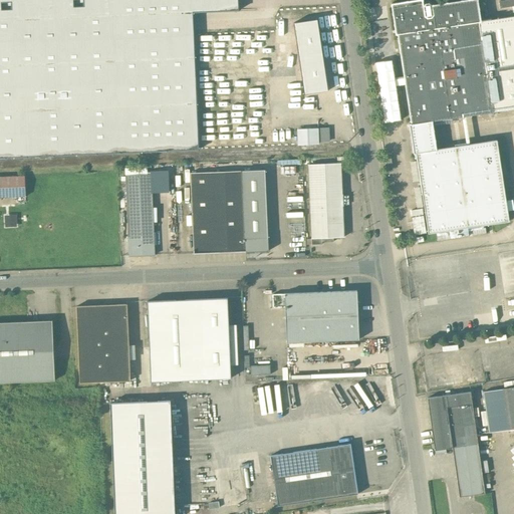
[(0,0),(0,158),(6,158),(25,157),(25,158),(27,157),(35,157),(39,157),(39,156),(49,156),(49,157),(54,156),(95,154),(95,155),(97,155),(97,154),(116,153),(116,154),(121,154),(121,153),(160,151),(160,152),(167,152),(167,151),(199,150),(194,12),(239,10),(238,0),(0,0)]
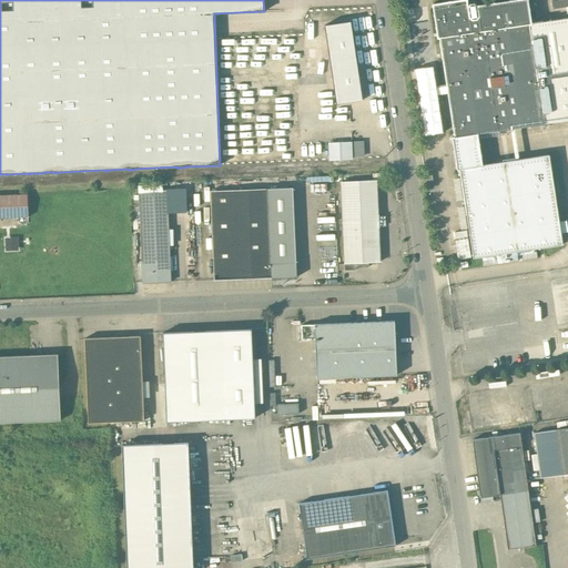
[(469,2),(468,4),(467,1),(467,0),(455,0),(433,3),(432,4),(433,13),(437,38),(438,39),(439,39),(529,26),(531,24),(531,23),(528,0),(510,0),(477,6),(477,3),(474,1),(469,2)]
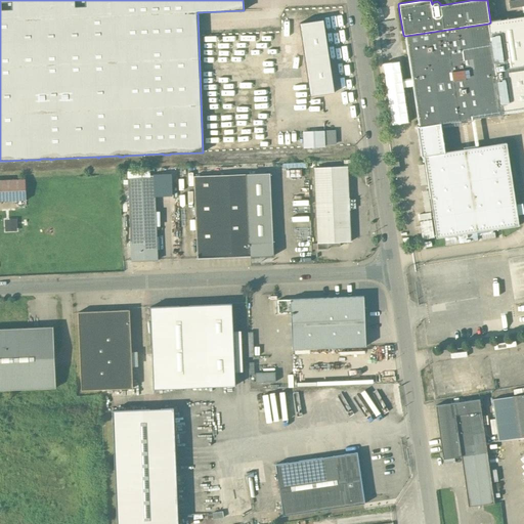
[(488,24),(503,115),(523,111),(523,16),(500,20),(500,19),(490,22),(490,23),(488,24)]
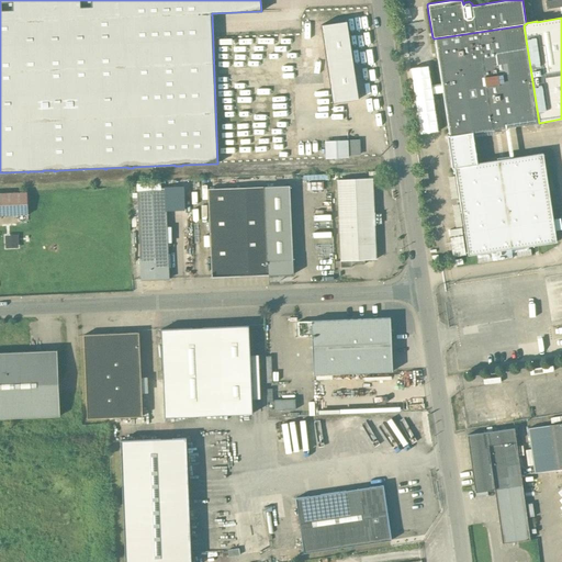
[(346,20),(321,23),(332,101),(357,98),(346,20)]
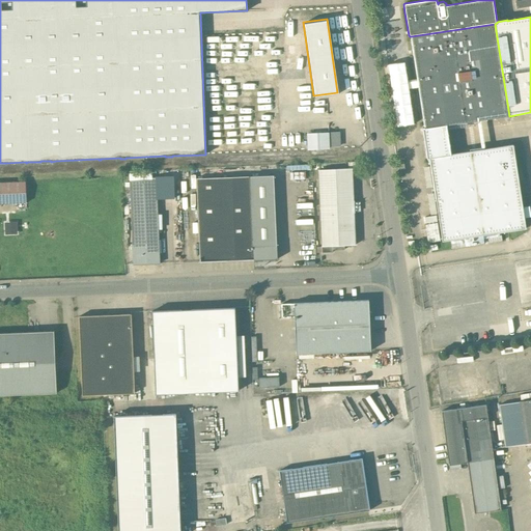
[(495,24),(411,36),(425,128),(425,129),(447,126),(509,116),(495,24)]
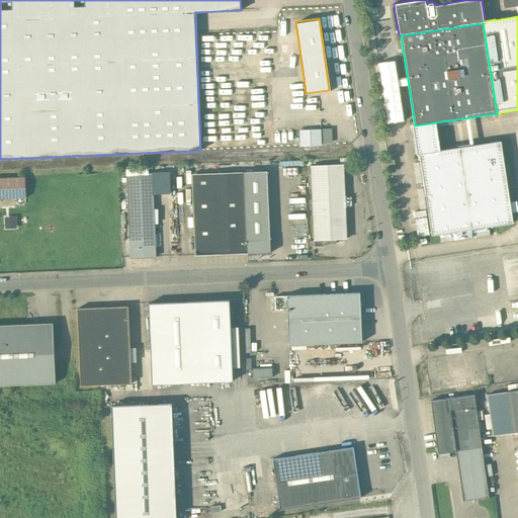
[(436,122),(415,125),(415,124),(413,124),(412,125),(417,155),(418,156),(419,155),(419,154),(440,151),(436,122)]
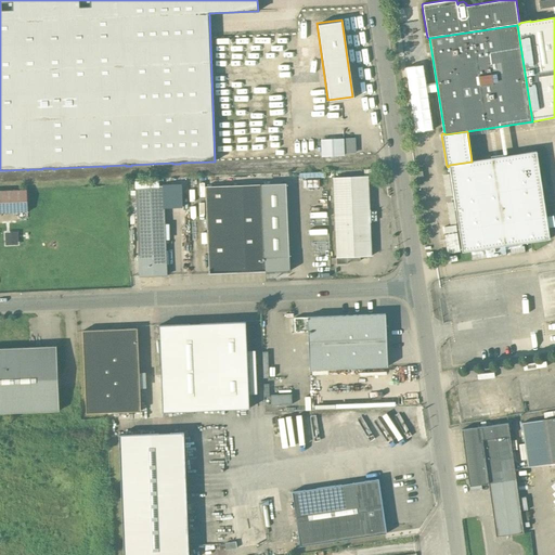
[(344,139),(321,140),(322,156),(344,155),(344,139)]
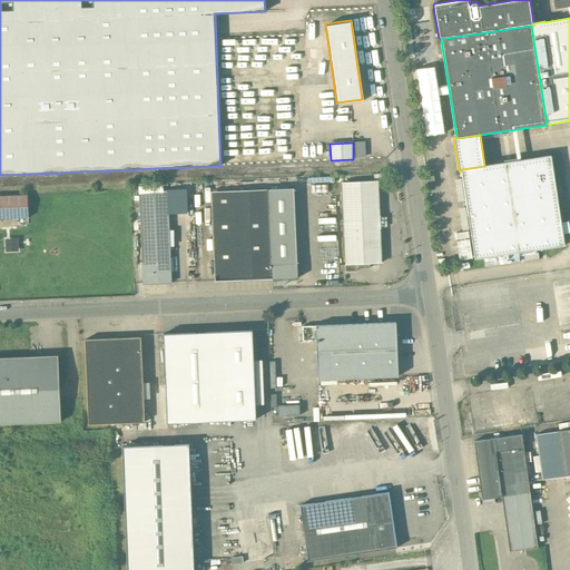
[(362,143),(355,143),(353,143),(353,157),(364,157),(364,148),(364,144),(364,143),(362,143)]
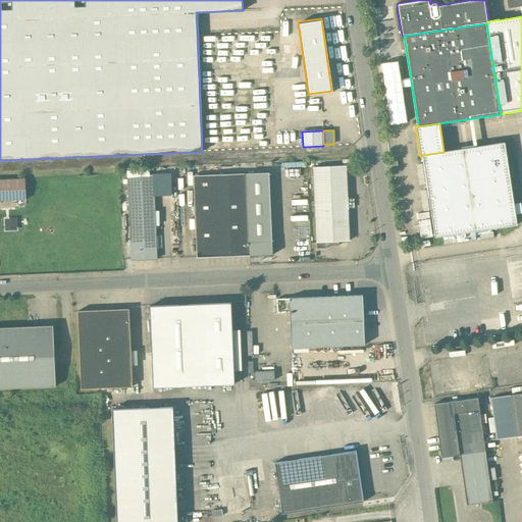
[(444,152),(422,155),(422,156),(434,238),(517,224),(505,143),(444,152)]
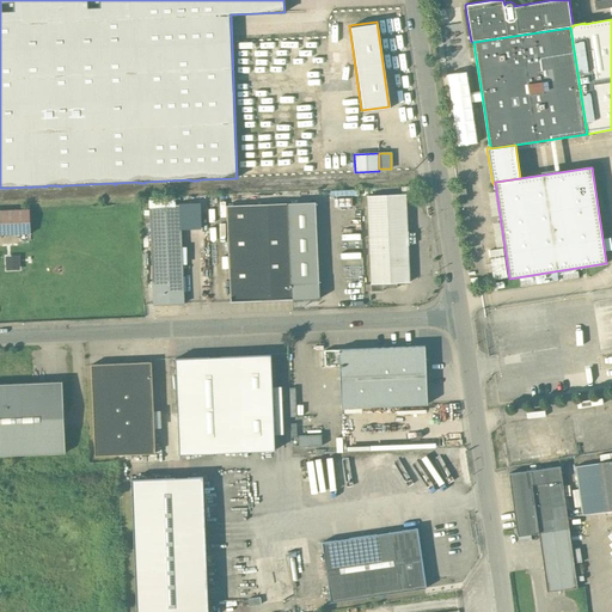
[(405,194),(367,196),(372,283),(410,282),(405,194)]
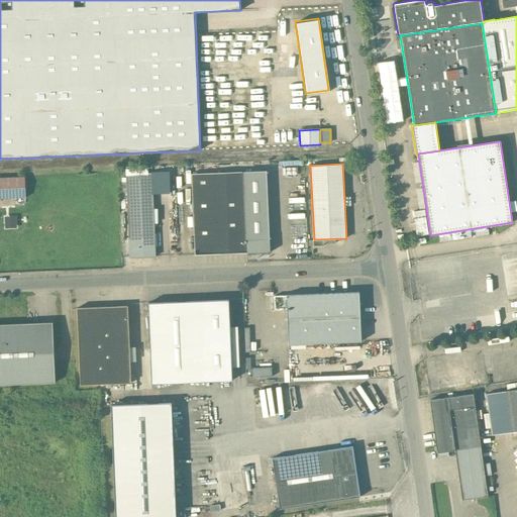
[(243,172),(192,174),(195,251),(195,255),(247,253),(270,252),(270,239),(267,171),(243,172)]
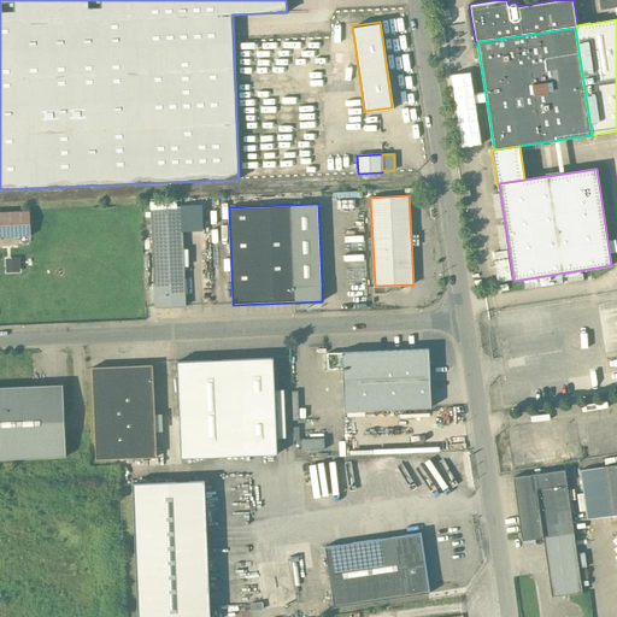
[(181,209),(152,210),(156,307),(186,306),(182,221),(181,209)]
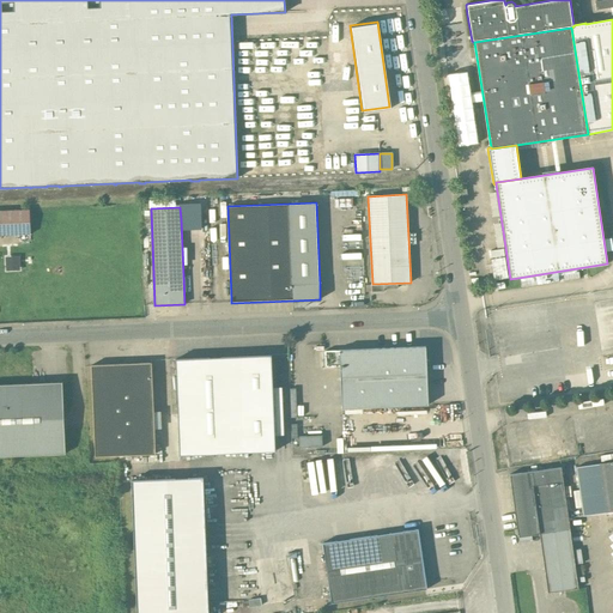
[(180,207),(181,219),(199,218),(198,207),(180,207)]
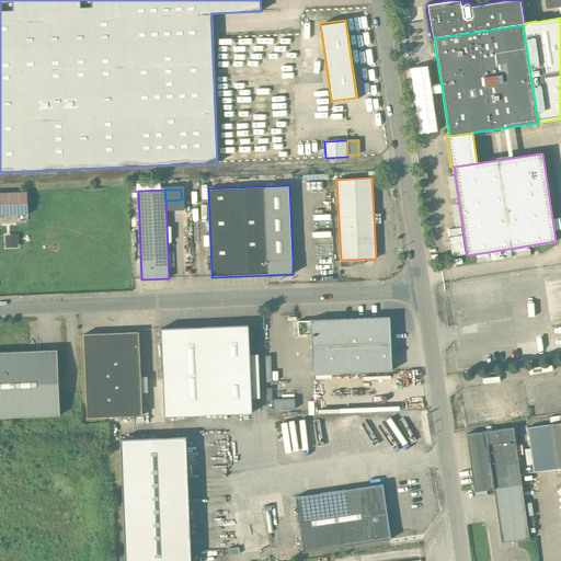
[(27,192),(0,193),(0,215),(29,214),(27,192)]
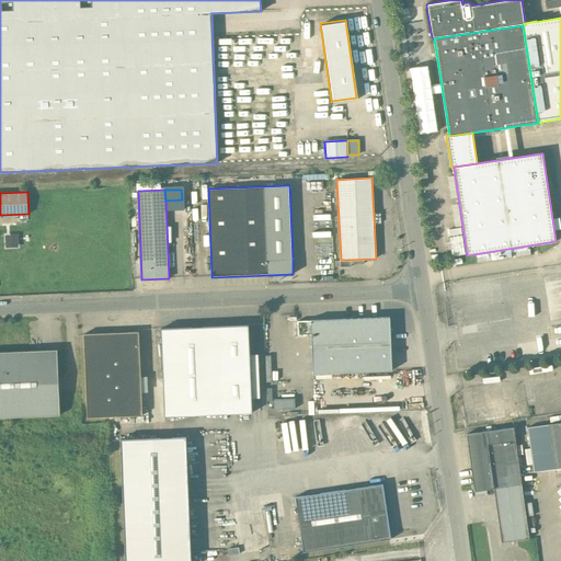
[(4,233),(4,247),(18,247),(18,232),(4,233)]
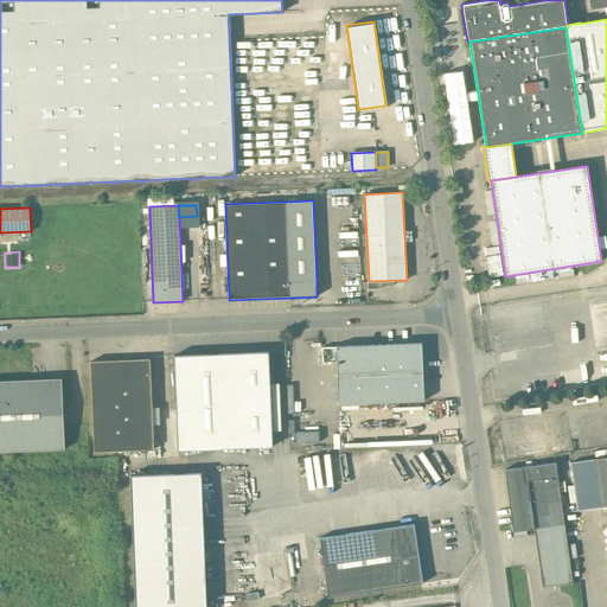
[(535,301),(486,307),(489,320),(536,314),(535,301)]
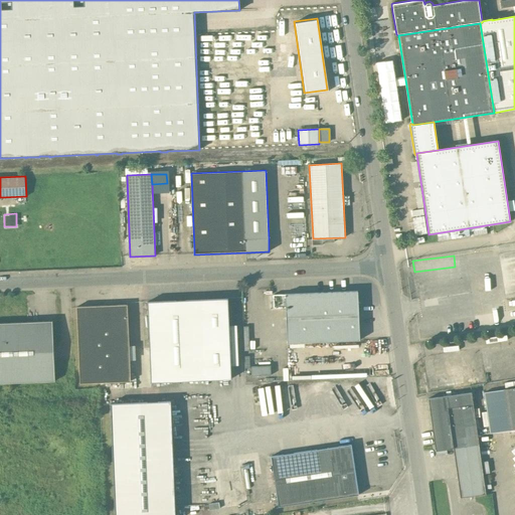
[(357,291),(285,294),(286,307),(288,343),(312,342),(330,342),(335,341),(359,340),(357,291)]
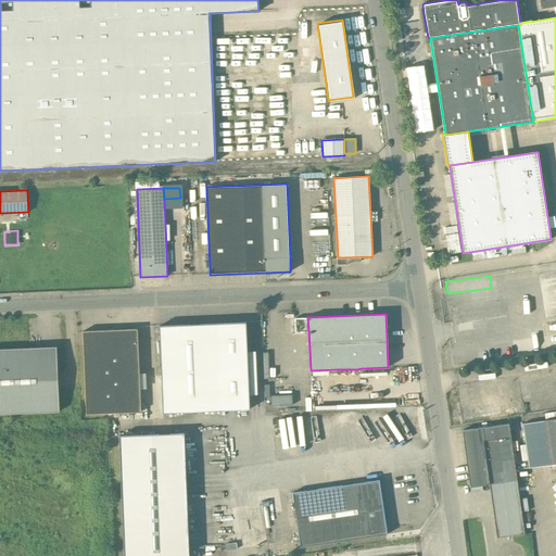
[(307,317),(295,318),(295,332),(308,331),(307,317)]
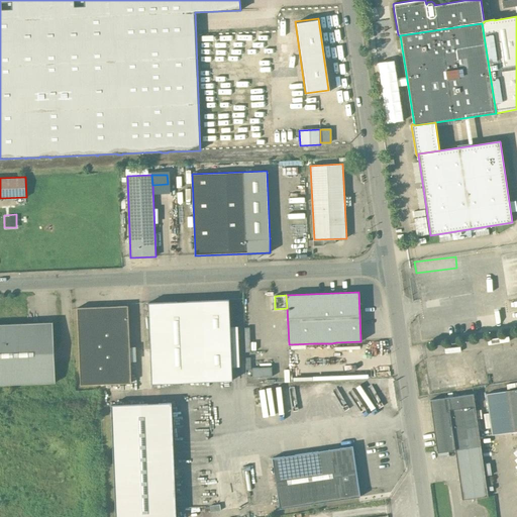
[(229,300),(148,303),(151,384),(153,384),(232,381),(229,300)]
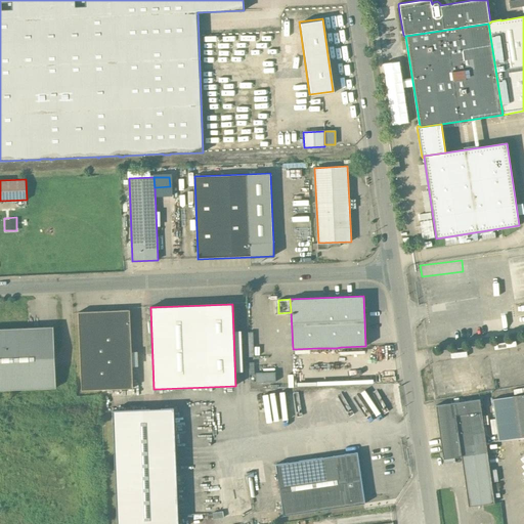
[(129,310),(78,312),(81,390),(133,388),(129,310)]
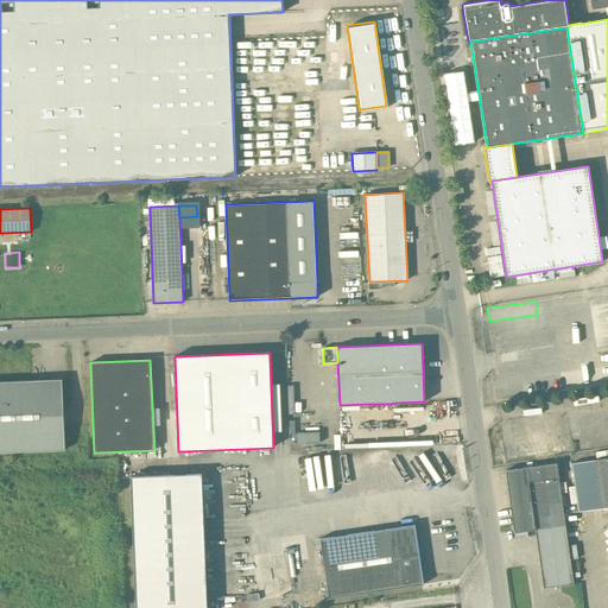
[(62,379),(0,381),(0,453),(64,450),(62,379)]
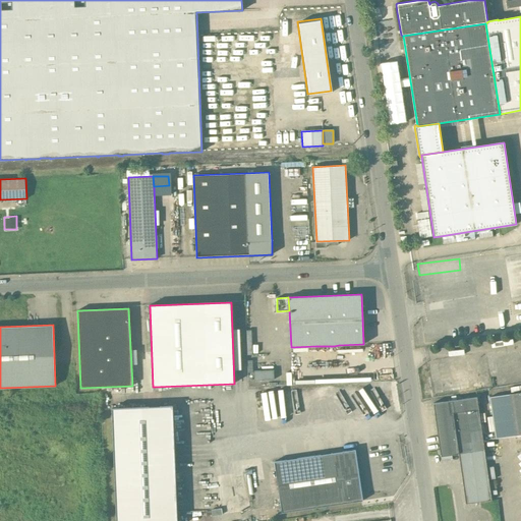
[(315,358),(315,346),(291,347),(291,359),(315,358)]
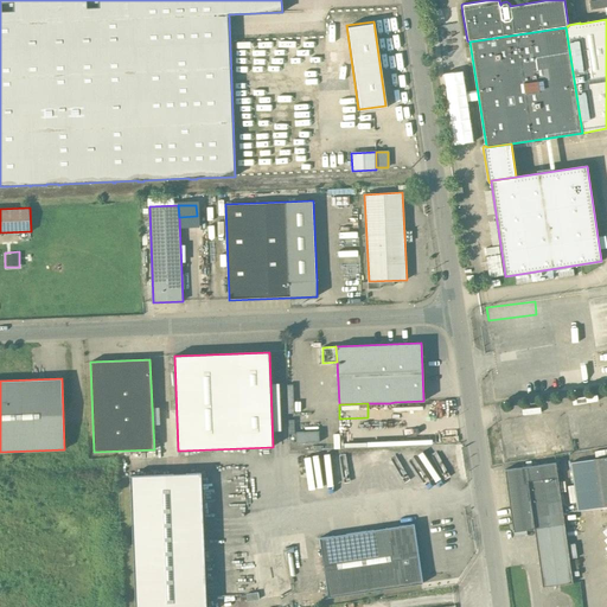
[(295,430),(295,442),(319,441),(318,427),(294,428),(294,419),(288,419),(289,430),(295,430)]
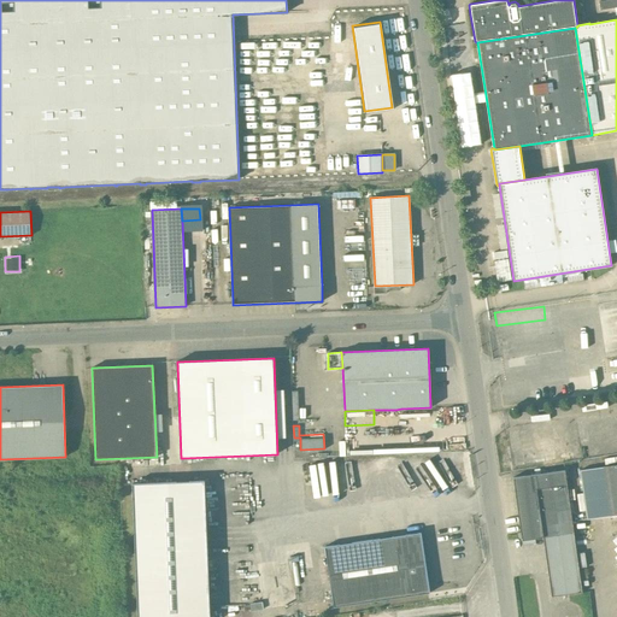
[(616,454),(603,457),(604,464),(616,462),(616,454)]
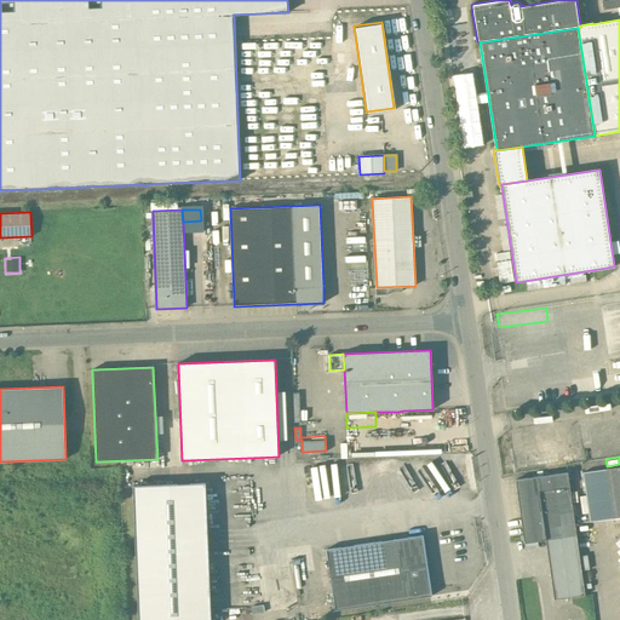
[(619,466),(608,469),(614,518),(619,517),(619,466)]
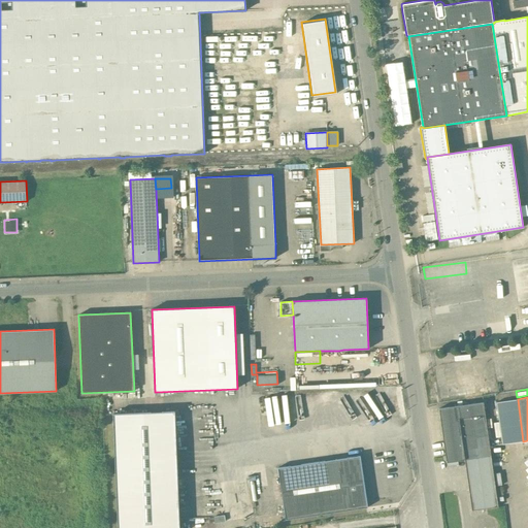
[(485,400),(442,406),(450,462),(468,459),(473,499),(498,496),(485,400)]
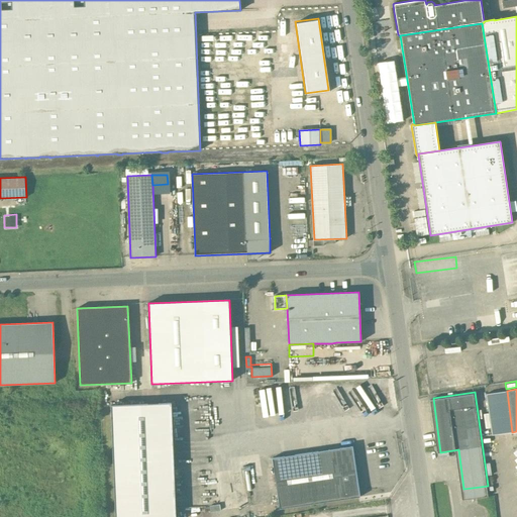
[(176,516),(172,403),(110,405),(114,516),(176,516)]
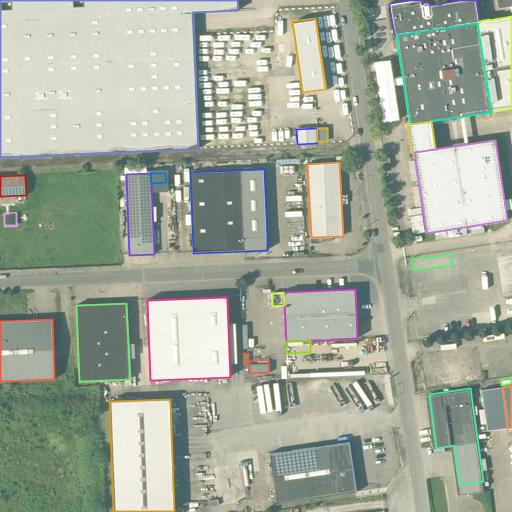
[(351,439),(271,453),(279,501),(359,488),(351,439)]
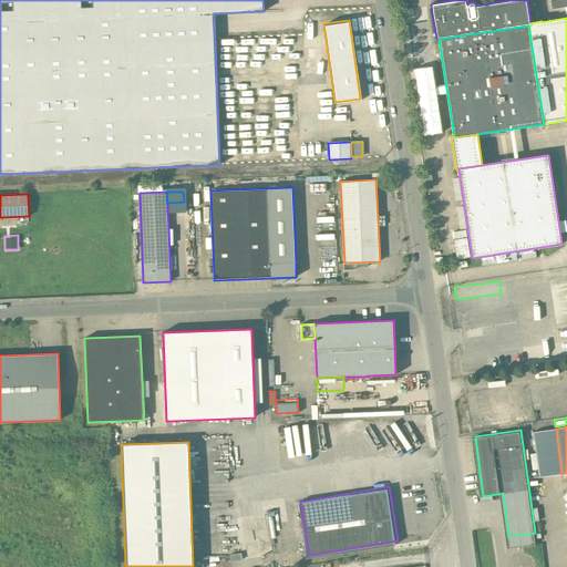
[(537,544),(535,533),(508,536),(511,547),(537,544)]
